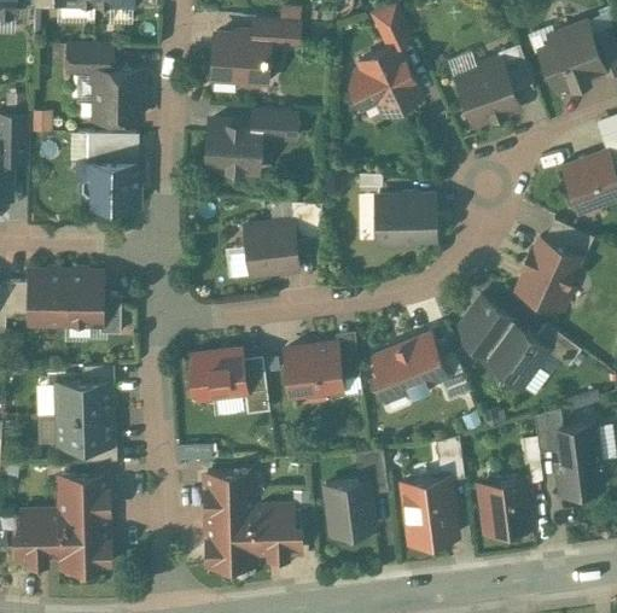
[(0,0),(0,12),(16,13),(16,9),(16,0),(0,0)]
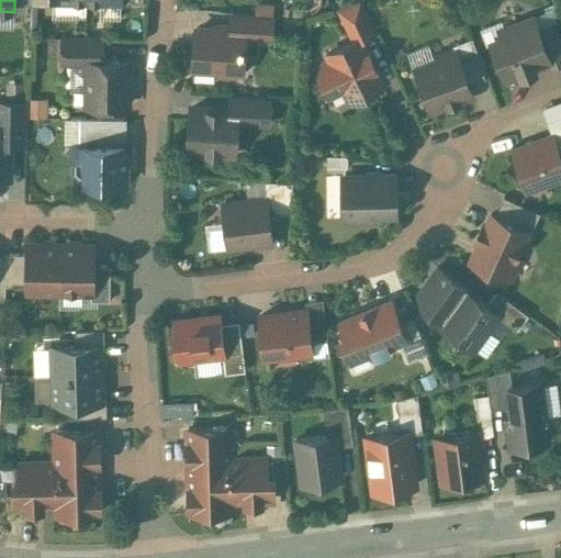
[(361,2),(337,11),(352,44),(361,40),(362,41),(377,34),(361,2)]
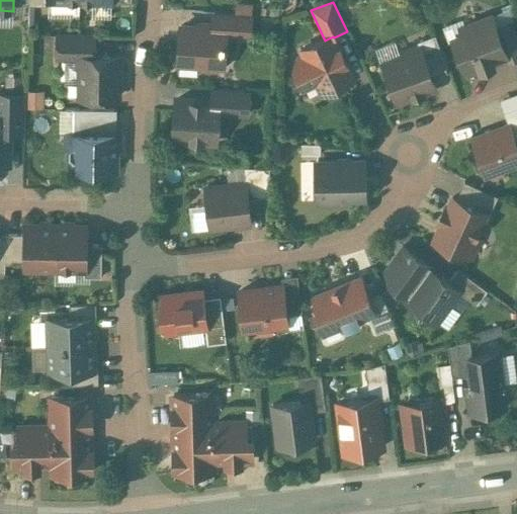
[(251,17),(214,14),(213,30),(226,31),(226,38),(249,40),(251,17)]
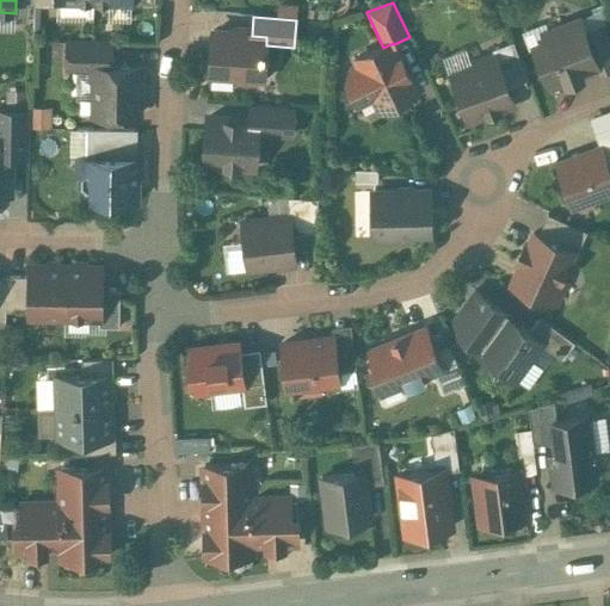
[(580,25),(546,38),(548,45),(536,50),(542,65),(540,72),(543,81),(549,85),(550,87),(567,80),(568,82),(581,78),(580,75),(596,69),(597,69),(585,37),(580,25)]
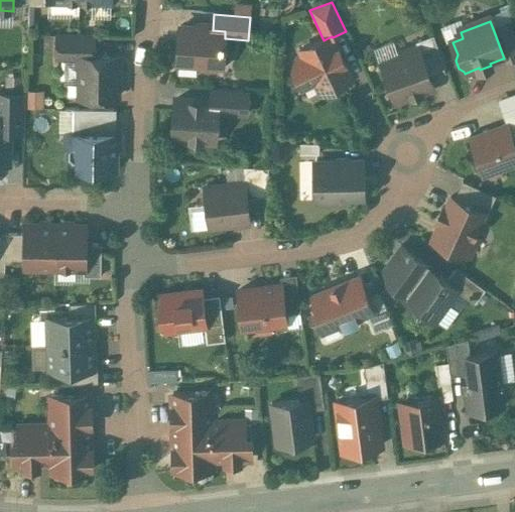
[(514,37),(512,24),(494,31),(504,58),(503,58),(505,65),(514,60),(514,37)]
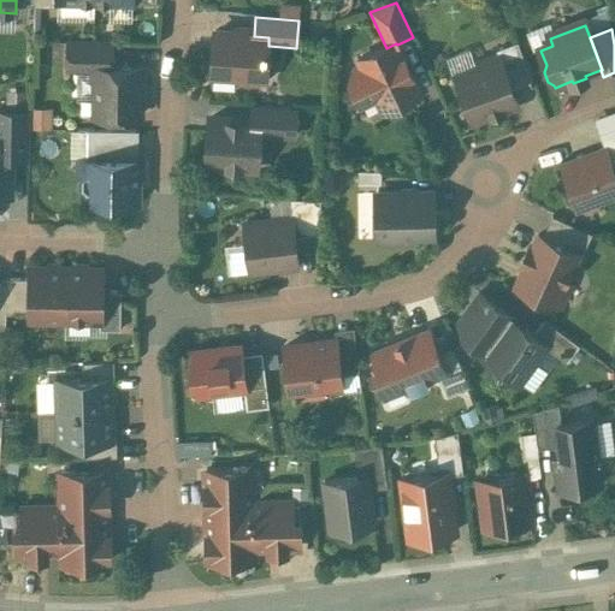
[(254,36),(216,34),(213,77),(236,78),(241,84),(259,85),(264,81),(266,81),(268,46),(268,37),(254,36)]
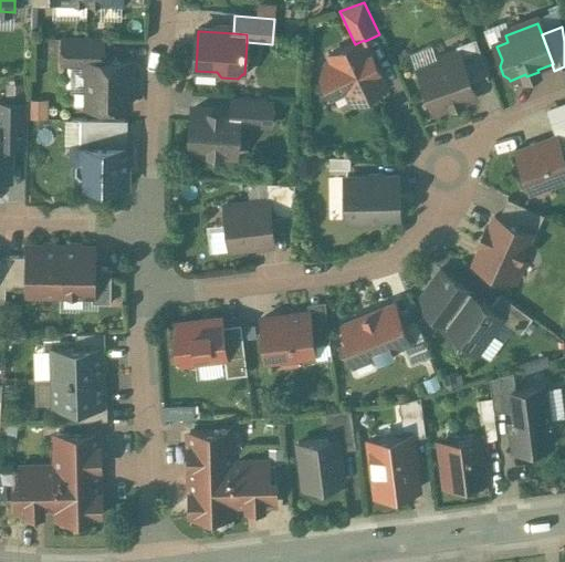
[(355,44),(331,56),(334,65),(325,70),(323,76),(333,97),(346,91),(353,103),(387,87),(365,41),(364,40),(355,44)]
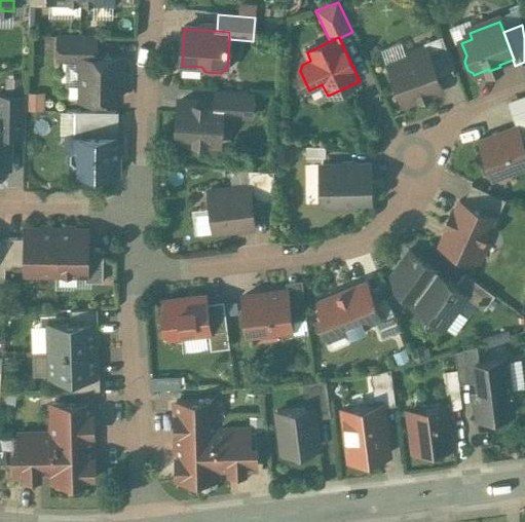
[(443,38),(424,45),(426,50),(427,50),(438,79),(455,73),(443,38)]
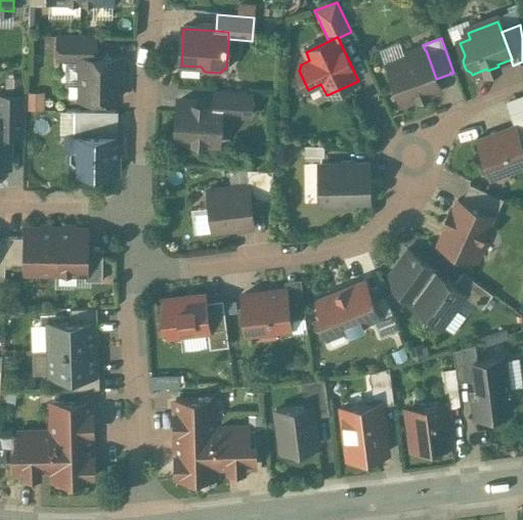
[(95,39),(58,39),(58,60),(83,60),(83,59),(95,59),(95,39)]
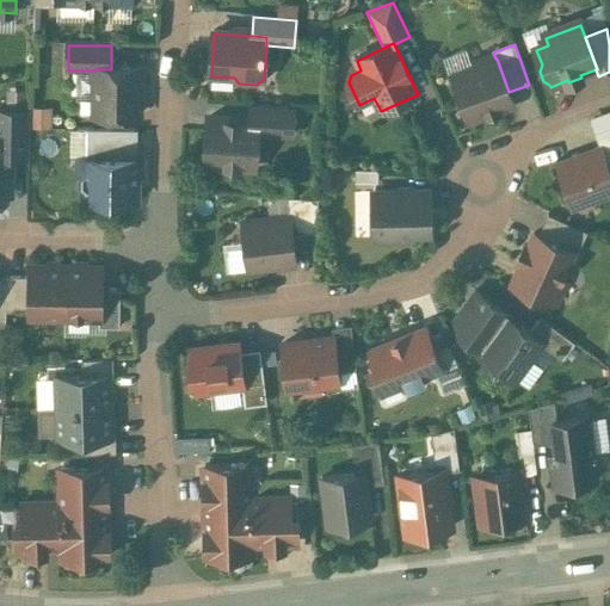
[(474,73),(454,80),(469,123),(487,117),(487,118),(500,113),(498,109),(513,104),(509,92),(497,59),(495,59),(473,67),(474,73)]
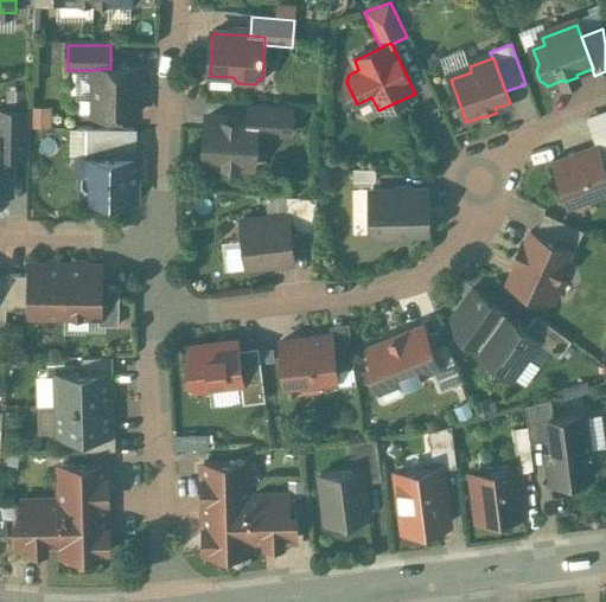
[(110,69),(96,69),(96,70),(95,116),(138,116),(139,70),(110,69)]
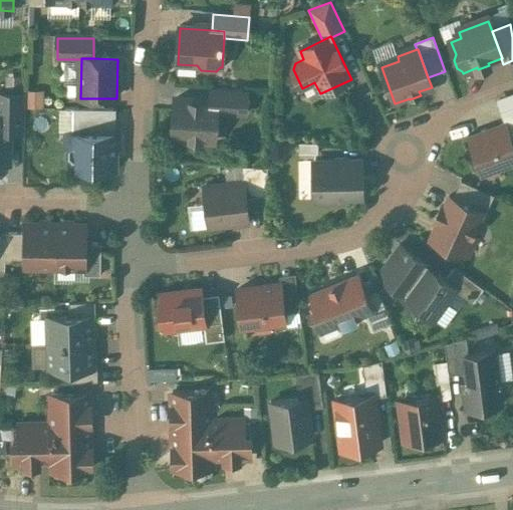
[(248,92),(212,89),(211,101),(218,102),(217,112),(246,114),(248,92)]
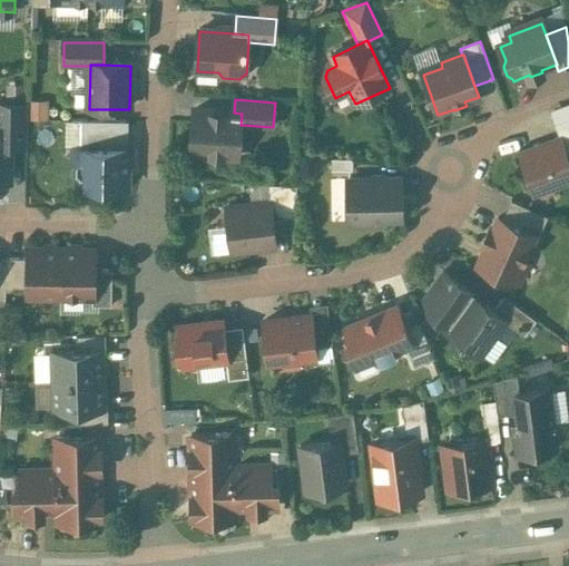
[(33,100),(33,119),(54,120),(54,100),(33,100)]
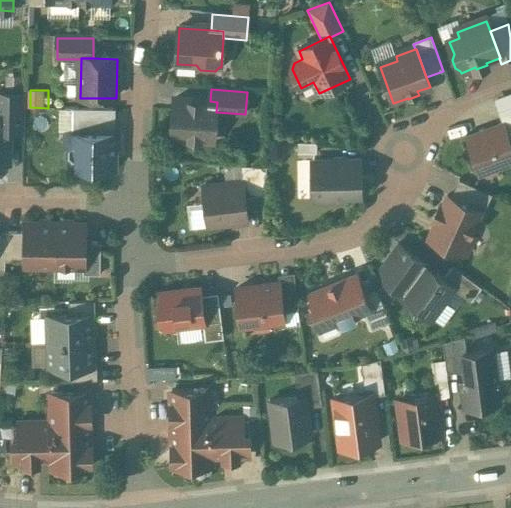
[(23,96),(0,95),(0,122),(9,123),(9,131),(23,132),(23,96)]
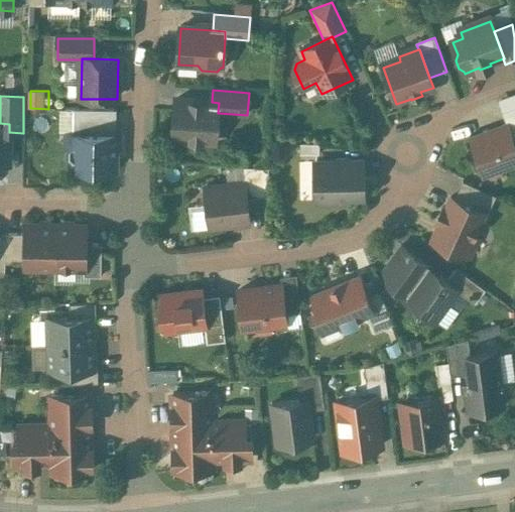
[(202,104),(175,102),(172,140),(212,143),(213,127),(217,127),(218,113),(219,103),(212,102),(202,102),(202,104)]
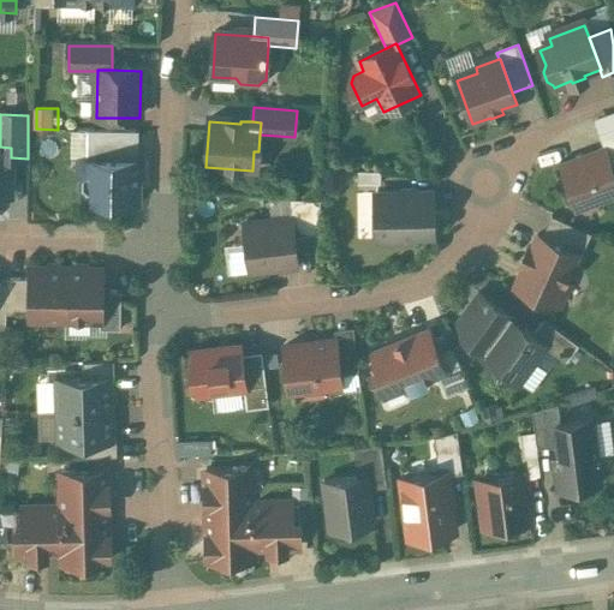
[(613,130),(600,137),(604,151),(606,151),(613,173),(613,130)]
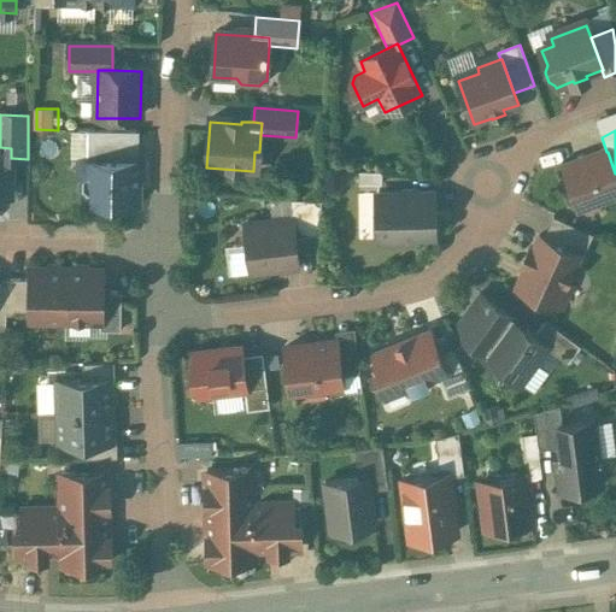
[(139,134),(77,133),(77,134),(88,134),(88,163),(139,163),(139,134)]
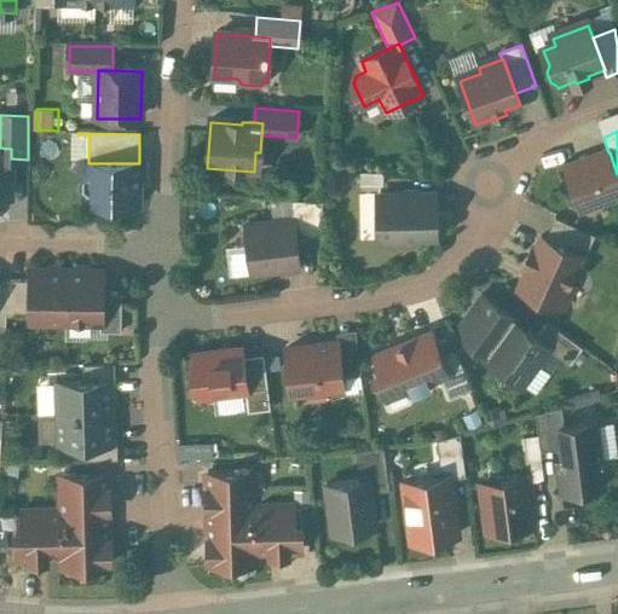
[(0,148),(0,198),(10,200),(11,158),(11,149),(0,148)]
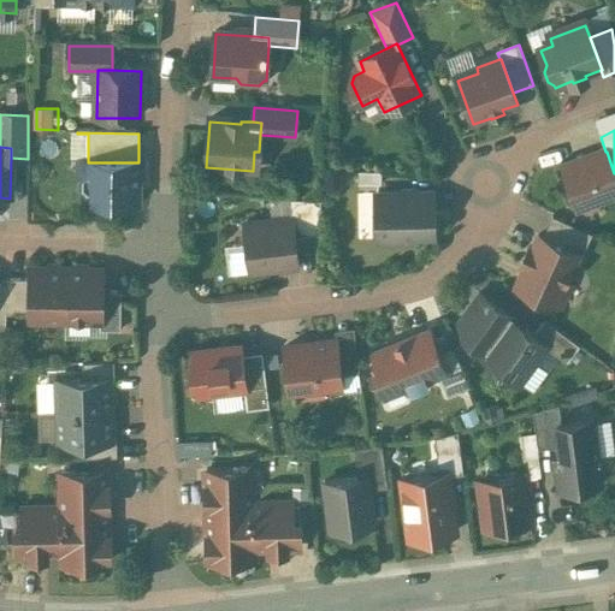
[(605,152),(563,167),(579,211),(614,196),(614,173),(607,152),(605,152)]
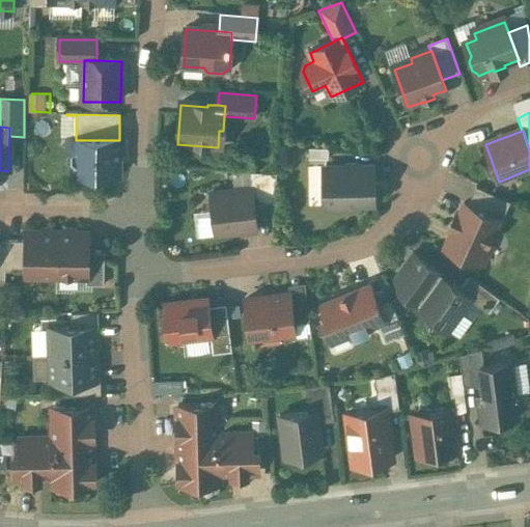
[(119,140),(76,140),(76,151),(72,156),(71,165),(76,169),(82,169),(81,175),(118,176),(119,140)]
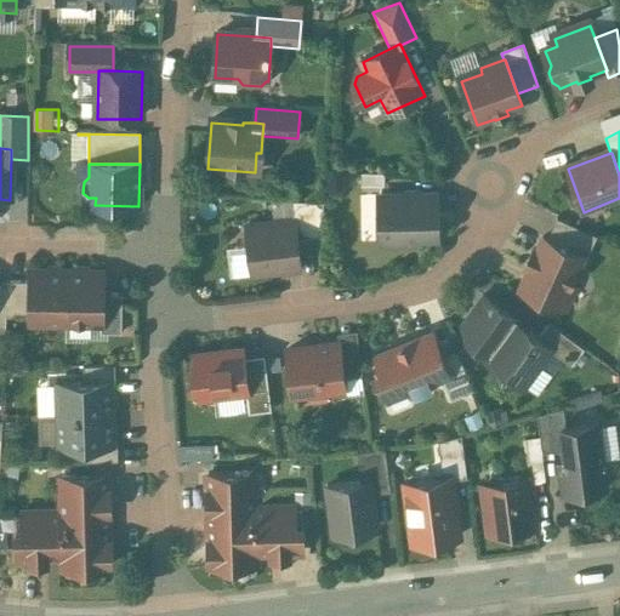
[(385,176),(362,176),(362,188),(385,188),(385,176)]
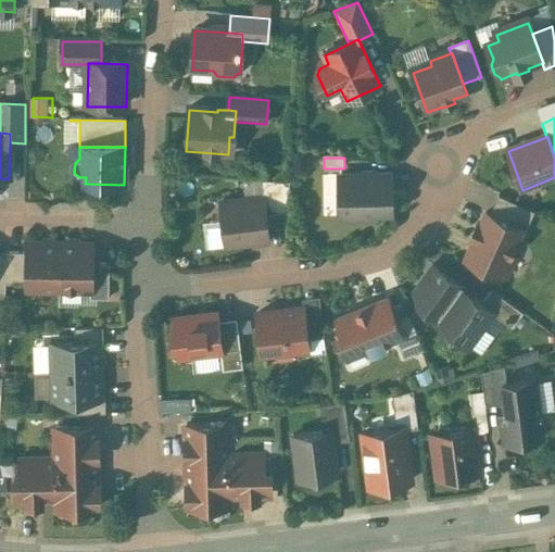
[(391,177),(339,177),(339,220),(366,218),(366,214),(392,214),(391,177)]
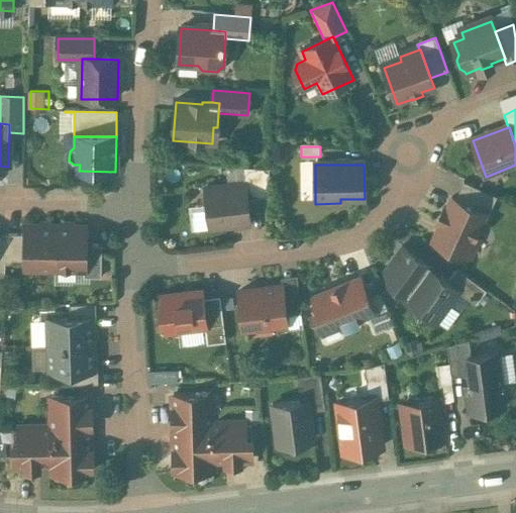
[(270,170),(242,169),(244,185),(245,185),(247,201),(269,199),(270,170)]
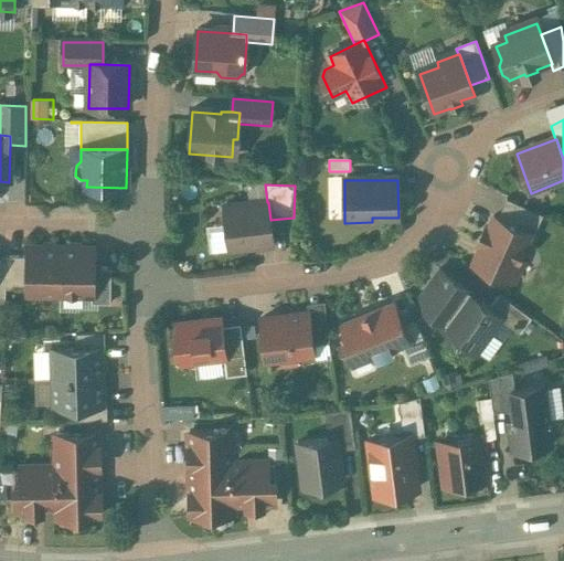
[(543,218),(507,201),(499,220),(531,234),(530,236),(534,237),(543,218)]
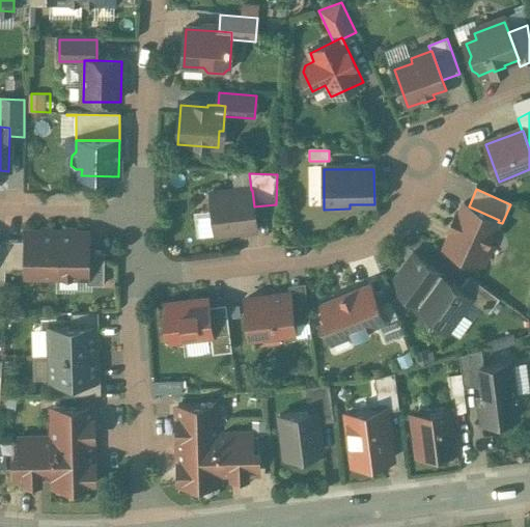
[(251,190),(211,195),(216,237),(257,231),(254,206),(252,190),(251,190)]
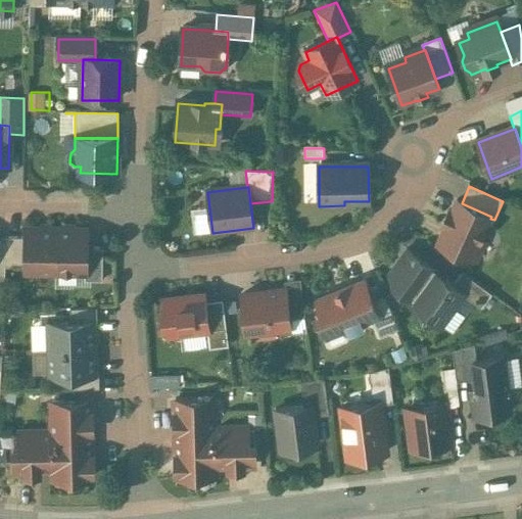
[(462,203),(458,202),(453,214),(449,213),(443,226),(445,228),(442,236),(455,241),(451,250),(476,262),(484,243),(480,241),(490,219),(491,217),(462,203)]
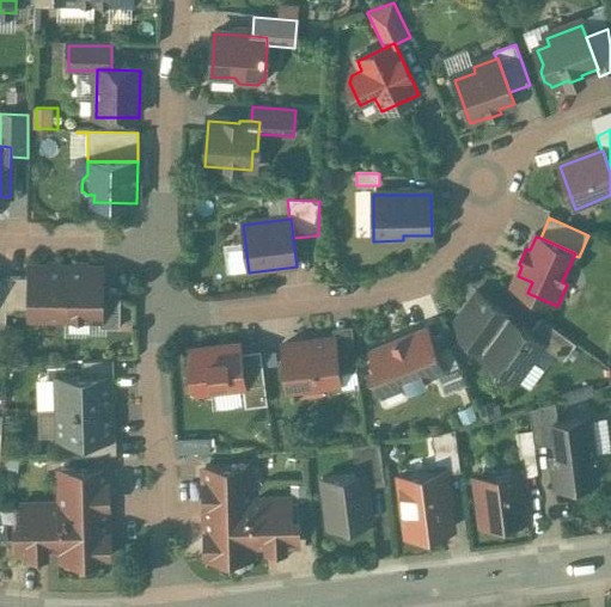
[(67,271),(30,270),(30,280),(30,313),(30,319),(66,320),(67,271)]
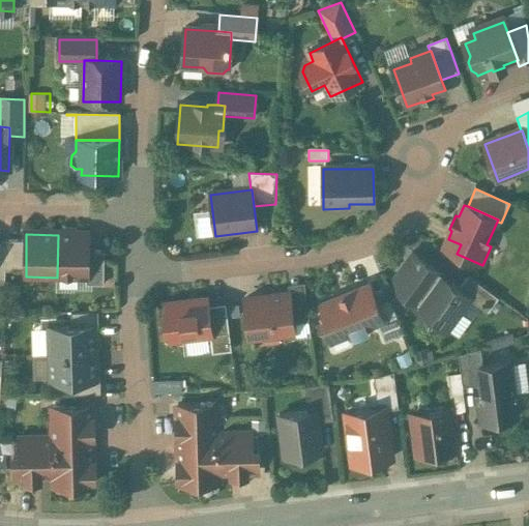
[(89,235),(58,235),(57,278),(87,278),(88,278),(88,253),(89,235)]
